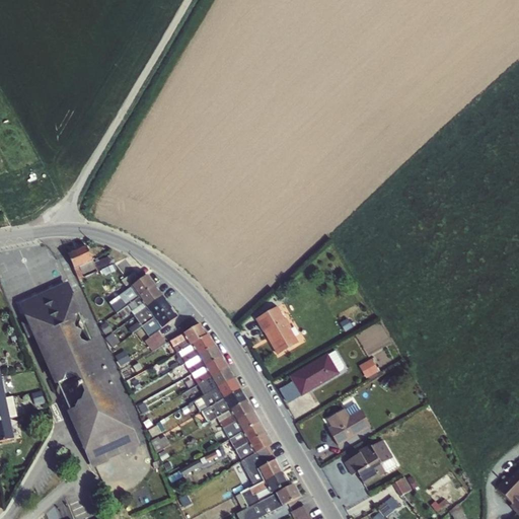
[(86,245),(67,254),(78,280),(84,277),(83,276),(96,270),(97,271),(115,263),(112,255),(94,264),(86,245)]
